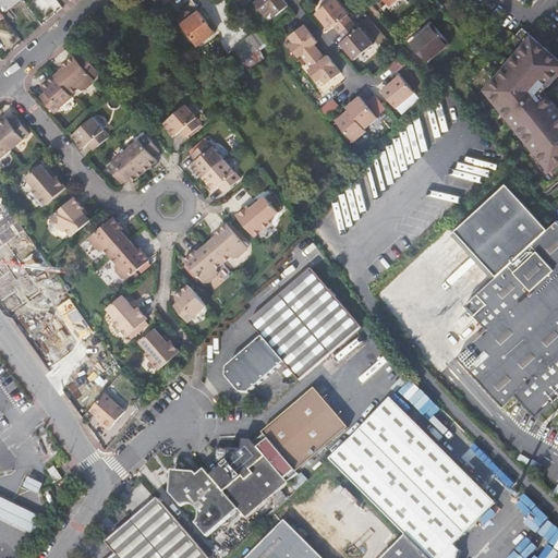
[(0,0),(0,3),(4,9),(7,8),(8,8),(17,0),(0,0)]
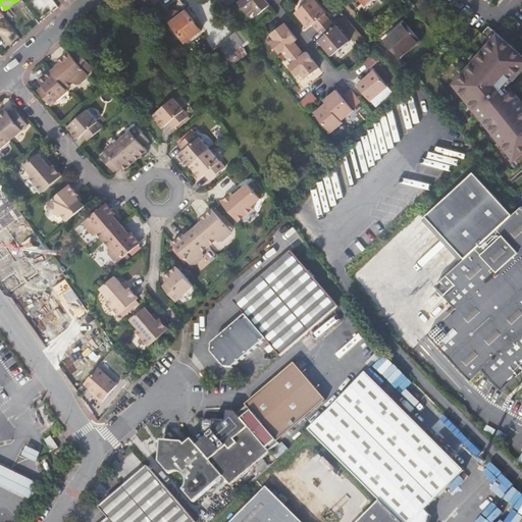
[(222,0),(220,2),(225,9),(236,0),(222,0)]
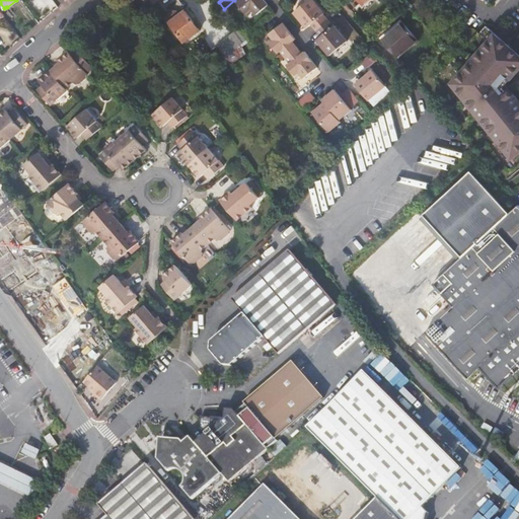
[(270,4),(266,0),(240,0),(237,2),(246,13),(252,8),(257,14),(270,4)]
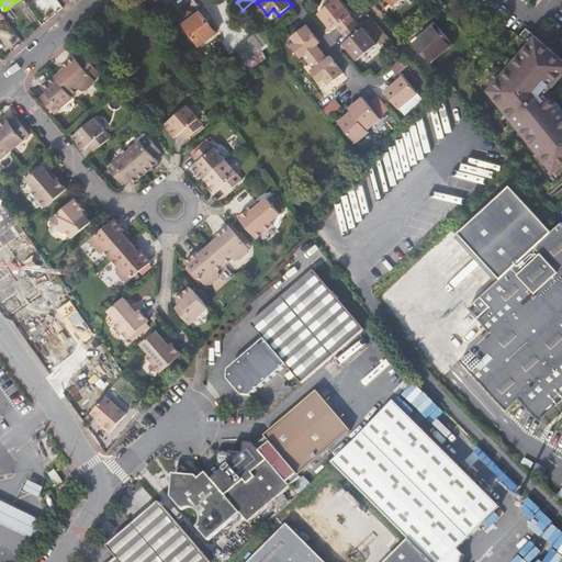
[(340,0),(336,0),(323,11),(337,29),(339,26),(345,33),(358,22),(352,15),(353,14),(350,11),(340,0)]
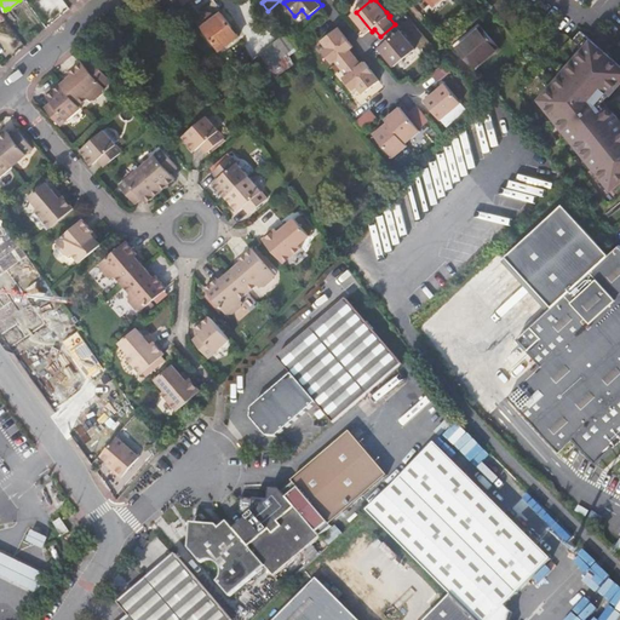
[(372,32),(356,12),(352,16),(368,34),(372,32)]
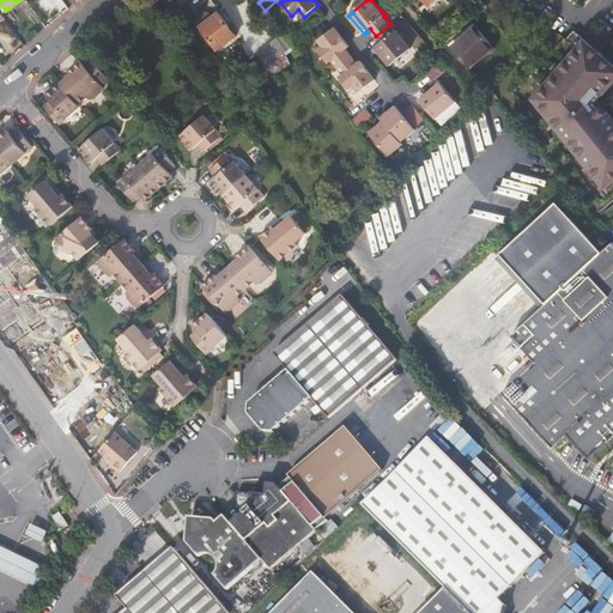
[(201,28),(211,40),(229,25),(219,13),(207,23),(202,18),(196,23),(200,29),(201,28)]
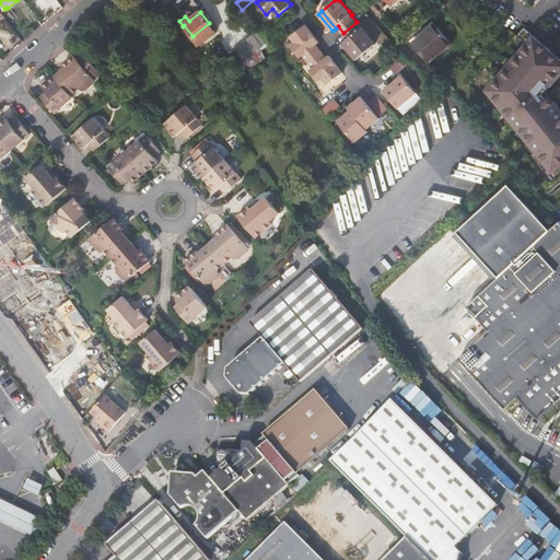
[(347,42),(361,58),(377,45),(363,27),(362,28),(357,22),(343,33),(349,39),(347,42)]
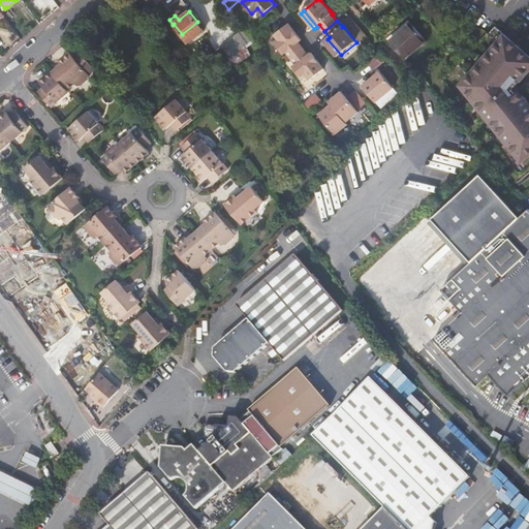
[(197,22),(182,34),(189,43),(205,31),(197,22)]
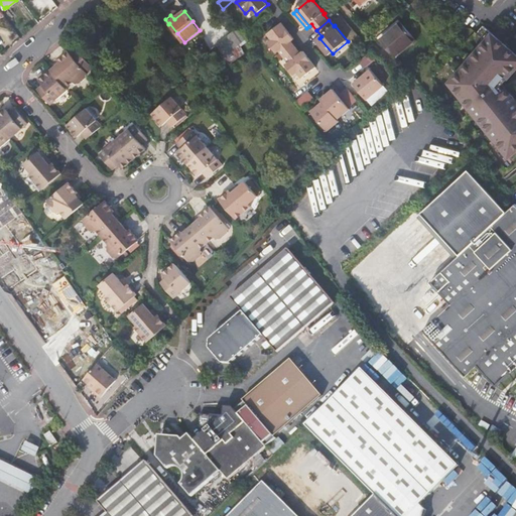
[(294,38),(282,22),(268,33),(272,38),(269,41),(277,51),(279,49),(289,61),(287,63),(295,74),(298,71),(303,77),(316,66),(304,50),(301,52),(291,40),(294,38)]
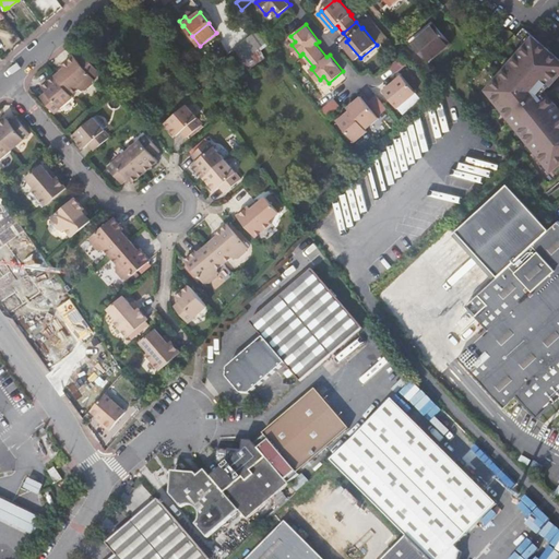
[(424,40),(438,56),(453,42),(437,24),(421,37),(424,40)]
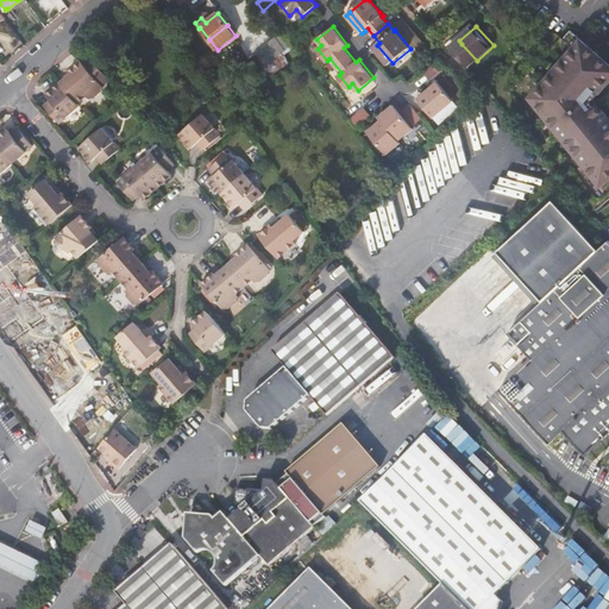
[(272,42),(282,55),(292,48),(281,36),(272,42)]
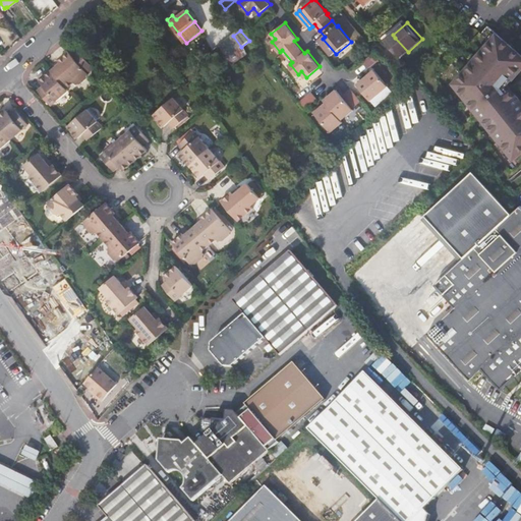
[(487,42),(493,36),(489,34),(484,39),(487,42)]
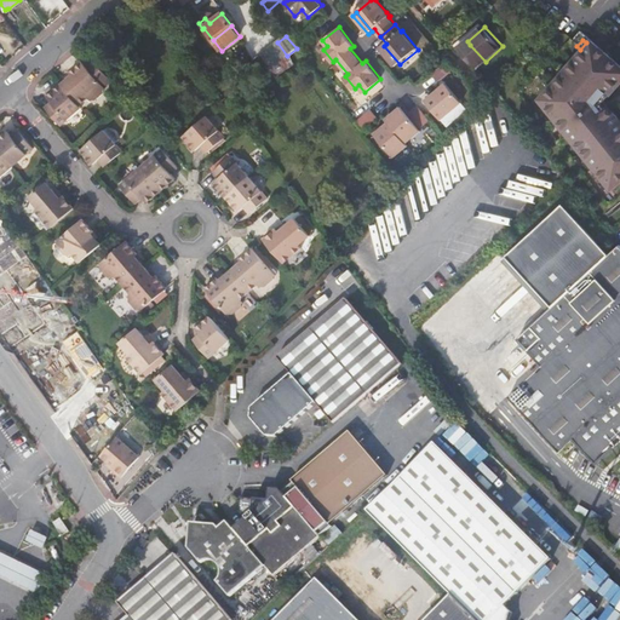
[(478,68),(486,62),(470,45),(468,41),(460,49),(478,68)]
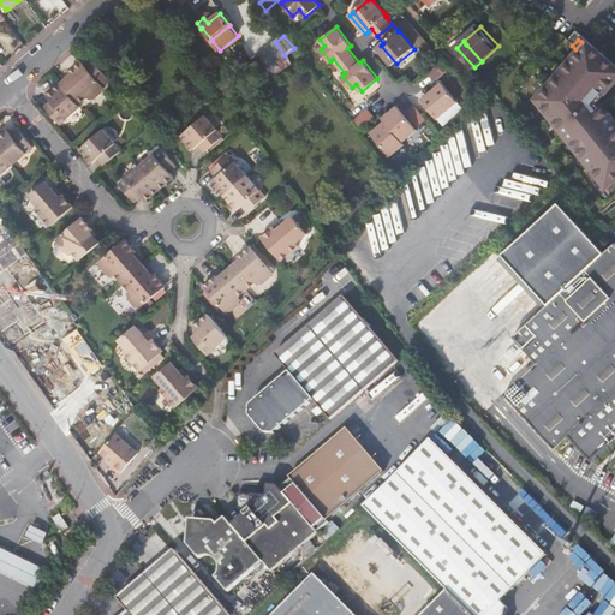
[(575,49),(536,94),(543,105),(538,108),(593,179),(599,186),(602,189),(614,177),(614,125),(605,113),(602,115),(598,111),(595,108),(593,111),(587,103),(593,97),(598,93),(601,95),(613,82),(609,79),(614,72),(614,69),(583,41),(581,42),(575,49)]
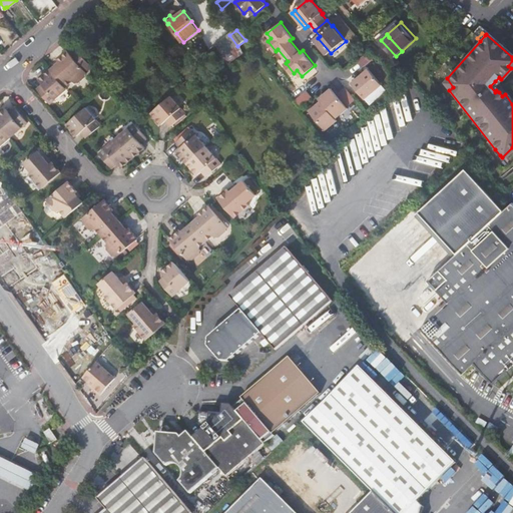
[(220,42),(228,53),(237,46),(229,35),(220,42)]
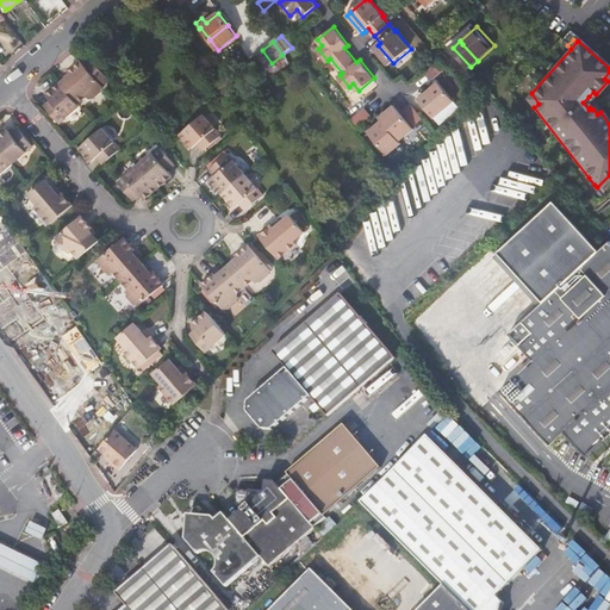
[(390,66),(393,63),(378,45),(375,48),(390,66)]
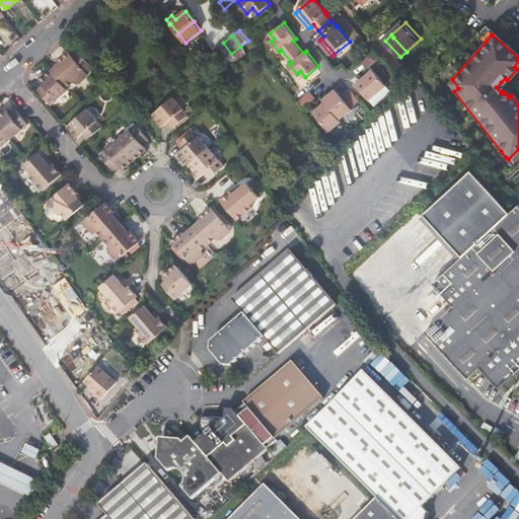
[(227,57),(231,54),(223,43),(219,47),(227,57)]
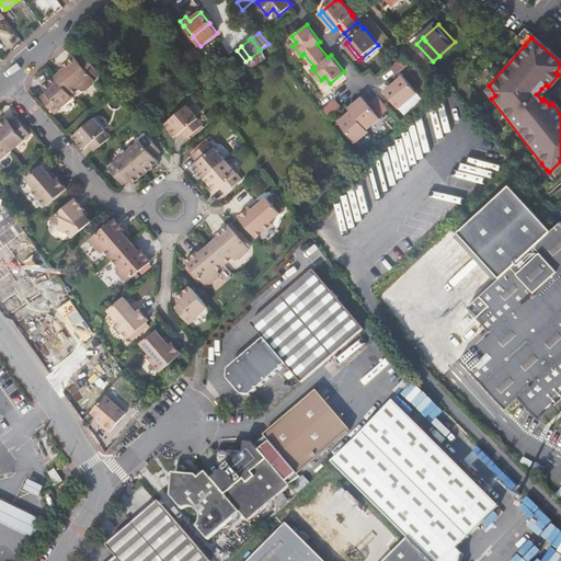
[(60,71),(56,76),(72,95),(80,88),(82,91),(83,90),(87,90),(94,83),(94,81),(96,79),(76,56),(64,66),(66,68),(60,71)]
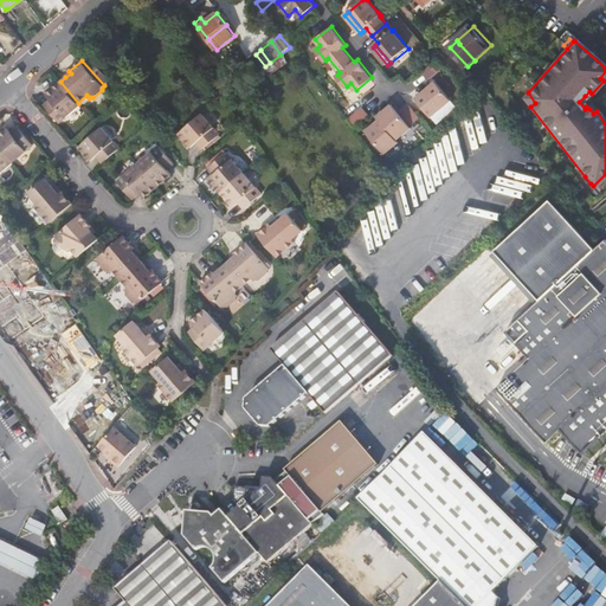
[(442,68),(436,60),(421,72),(427,81),(442,68)]
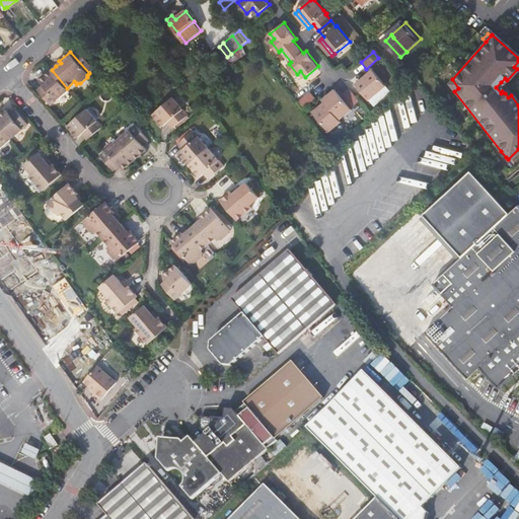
[(358,82),(371,97),(387,84),(374,69),(358,82)]
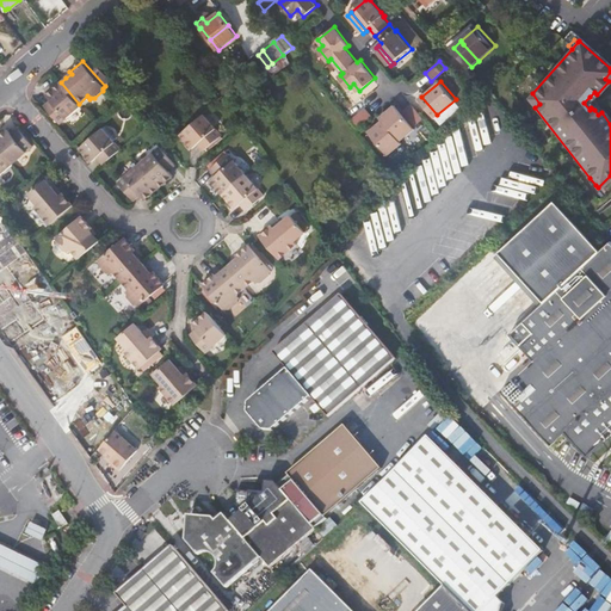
[(79,104),(61,82),(47,96),(51,100),(44,106),(60,124),(80,105),(79,104)]
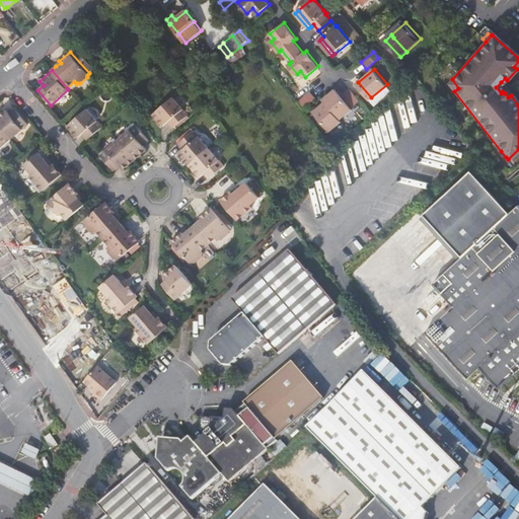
[(503,85),(507,80),(505,78),(501,82),(496,87),(501,93),(502,91),(505,93),(508,97),(511,95),(503,85)]
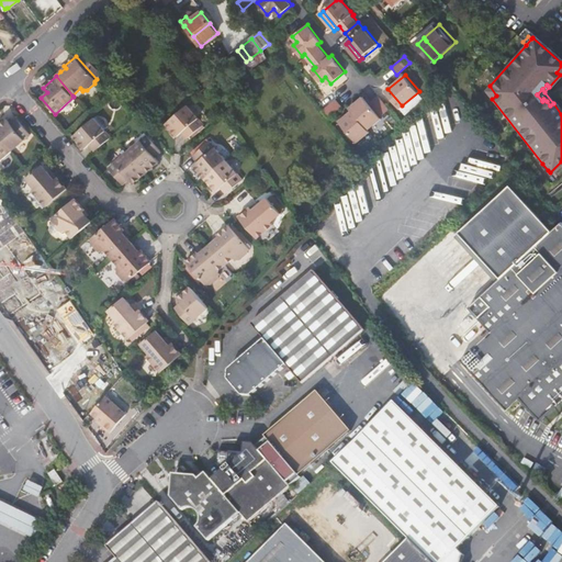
[(490,86),(485,90),(492,99),(496,96),(490,86)]
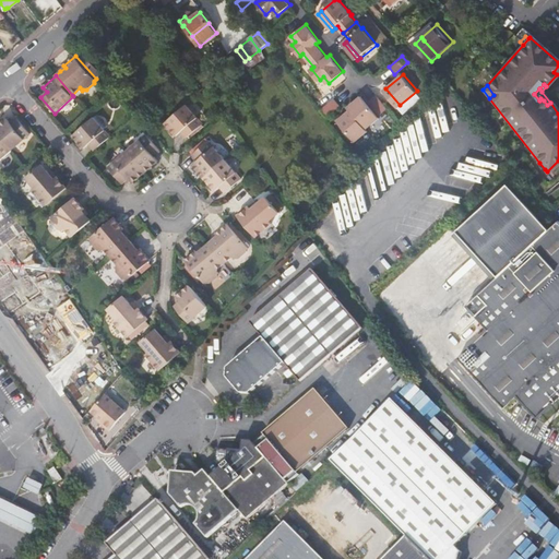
[(397,107),(400,105),(385,88),(383,90),(387,93),(389,93),(392,96),(390,98),(397,107)]
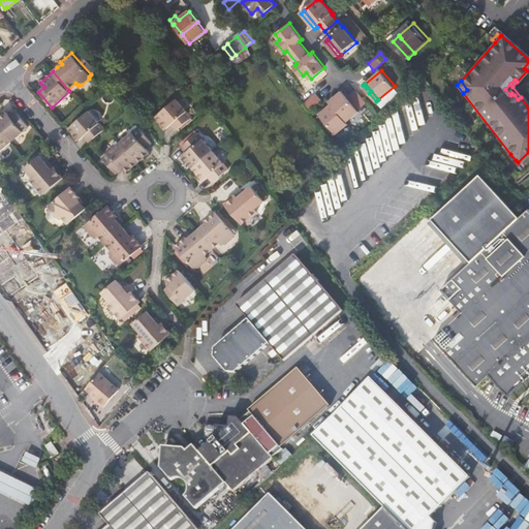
[(361,107),(367,102),(356,89),(349,95),(361,107)]
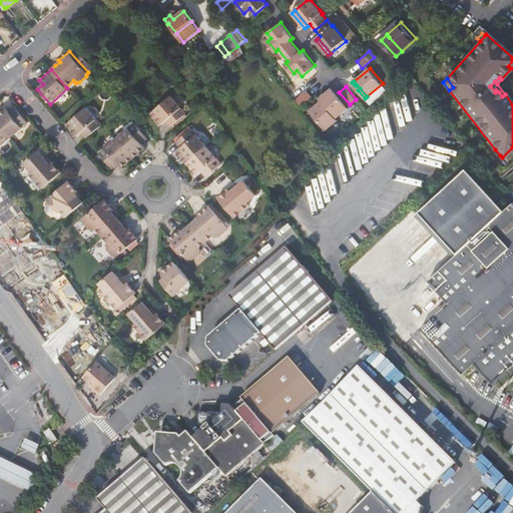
[(349,107),(332,87),(320,98),(322,100),(311,110),(327,129),(338,119),(336,118),(349,107)]
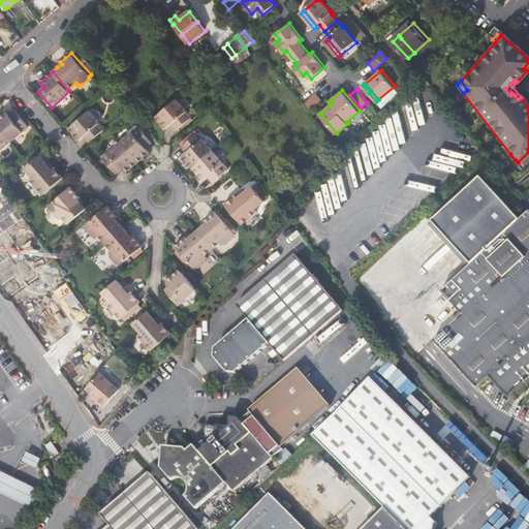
[(303,104),(308,112),(320,100),(315,94),(303,104)]
